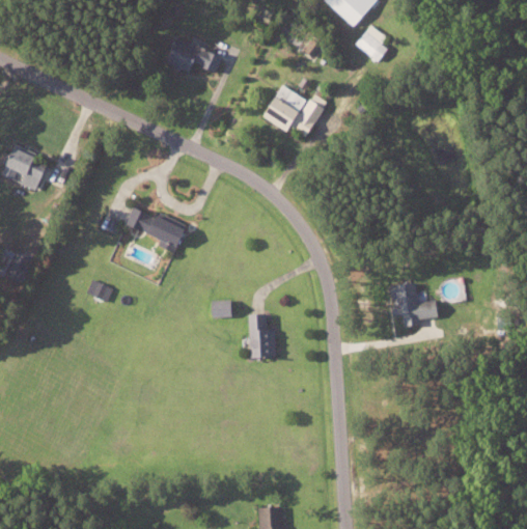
[(387,49),(364,31),(353,46),(376,63),(387,49)]
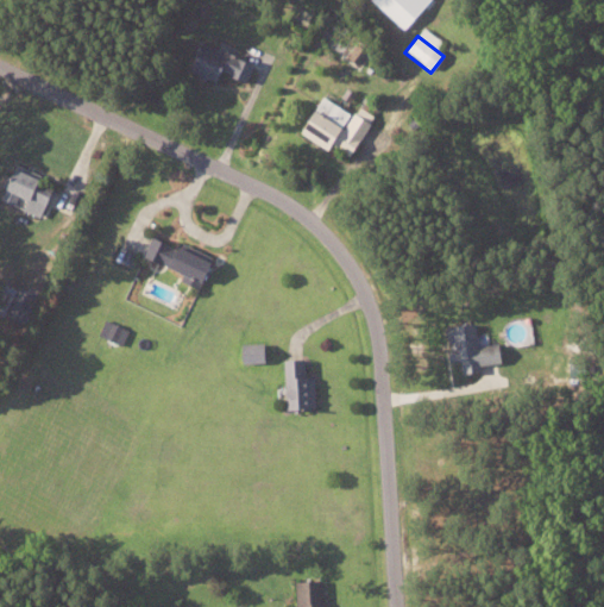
[(220,83),(225,73),(249,82),(256,63),(197,41),(189,63),(199,67),(195,74),(220,83)]
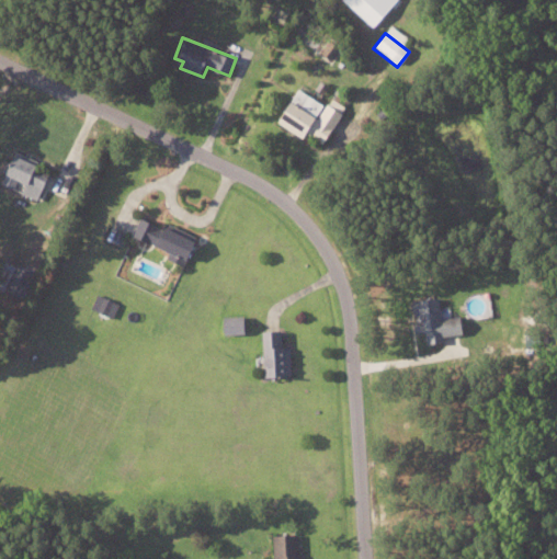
[(276,123),(303,138),(306,133),(326,144),(345,109),(330,99),(327,105),(296,88),(276,123)]
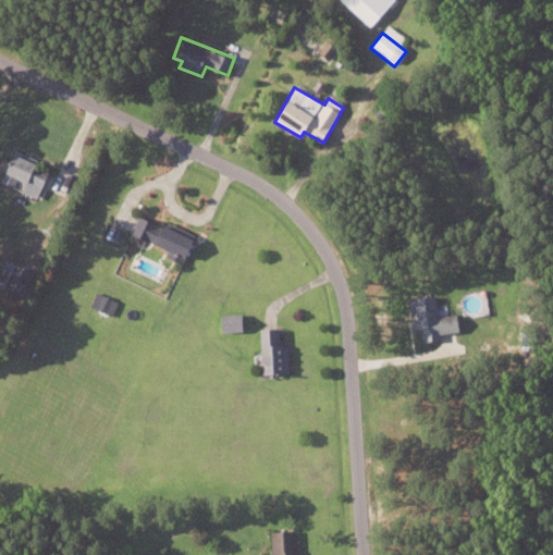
[(23,179),(21,185),(16,184),(14,190),(40,199),(51,168),(19,156),(12,174),(23,179)]
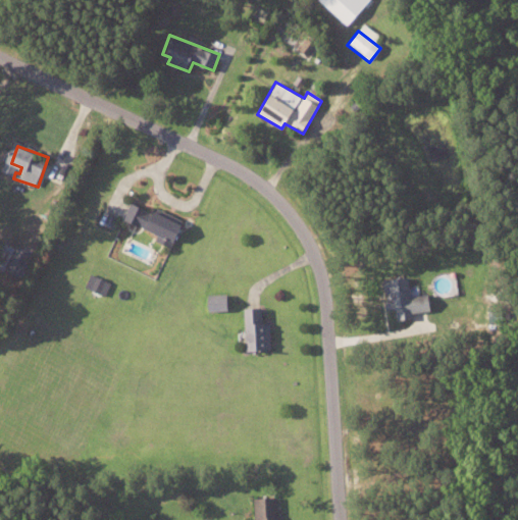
[(187,221),(153,211),(153,210),(128,203),(123,221),(156,231),(153,240),(160,242),(161,238),(180,243),(187,221)]
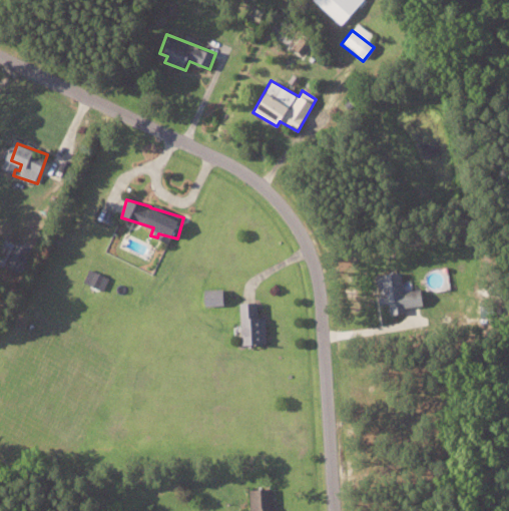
[(101,291),(107,279),(87,270),(82,283),(101,291)]
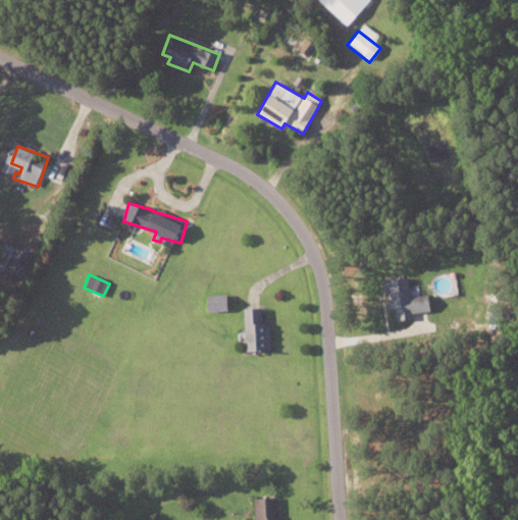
[(394,321),(413,319),(413,313),(431,311),(429,295),(410,297),(408,277),(382,280),(385,311),(393,310),(394,321)]
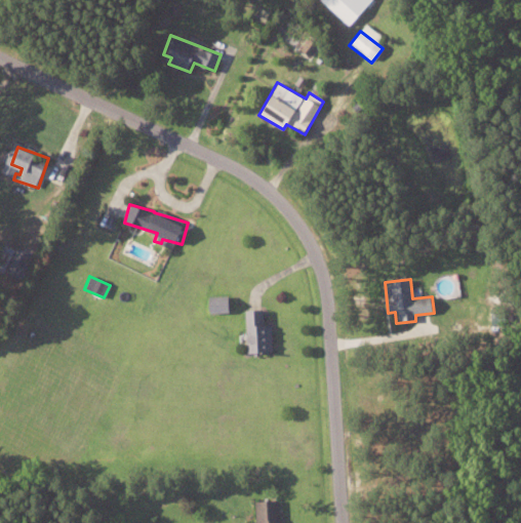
[(232,295),(206,297),(207,314),(233,313),(232,295)]
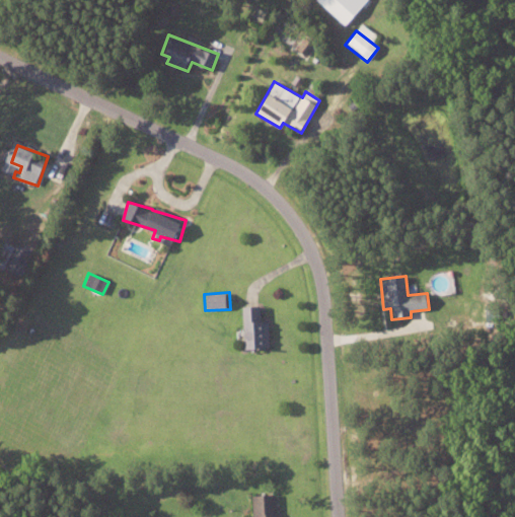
[(244,350),(270,349),(270,322),(261,322),(261,306),(243,307),(244,350)]
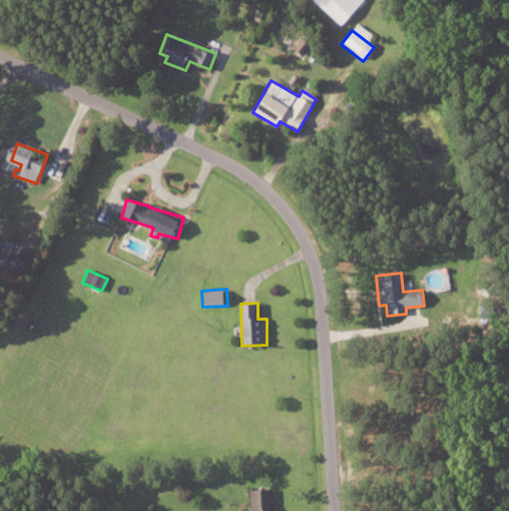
[(249,490),(249,510),(275,510),(275,490),(249,490)]
